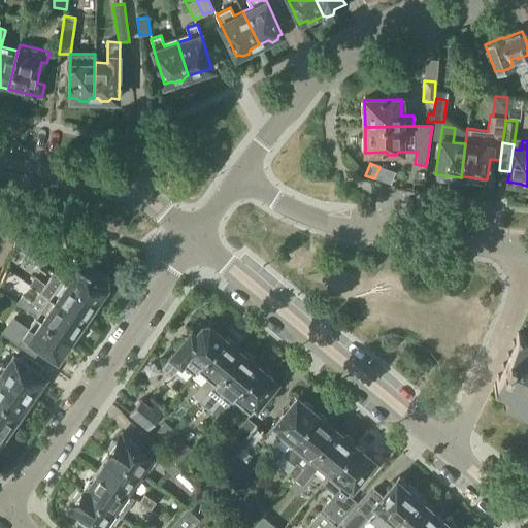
[(61,278),(95,302),(105,287),(105,281),(95,274),(97,271),(72,253),(57,274),(57,275),(61,278)]
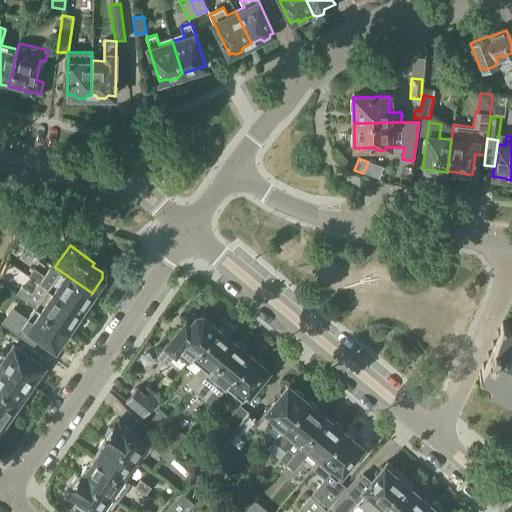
[(33,268),(28,276),(37,283),(79,312),(84,305),(87,304),(92,297),(92,296),(91,294),(92,293),(59,270),(55,267),(55,266),(52,264),(44,275),(33,268)]
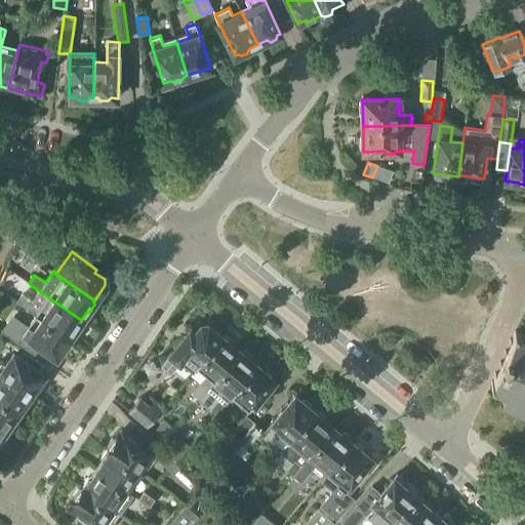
[(34,301),(28,309),(35,314),(43,319),(69,337),(73,331),(76,331),(81,323),(81,322),(81,320),(38,290),(32,300),(34,301)]
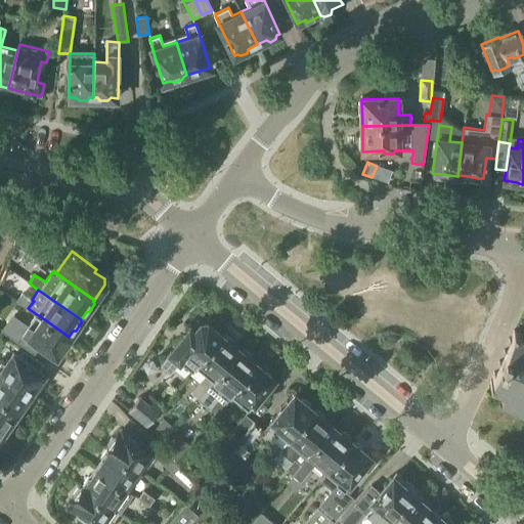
[(34,301),(32,300),(22,293),(15,301),(27,309),(28,308),(34,301)]
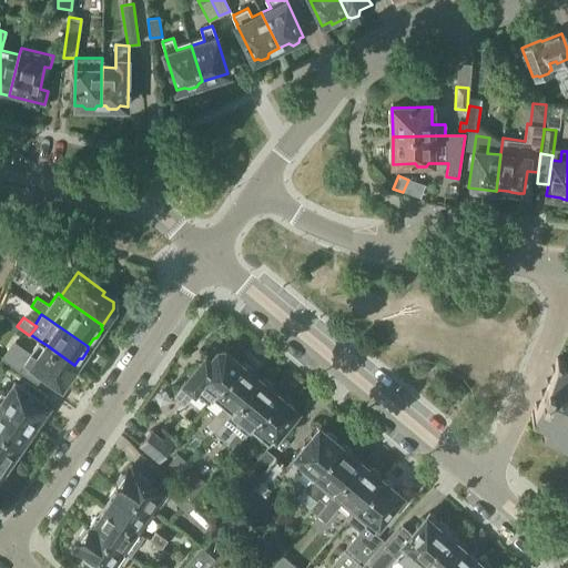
[(18,342),(7,358),(40,382),(44,375),(60,385),(66,378),(69,377),(74,369),(73,366),(74,365),(47,345),(38,340),(31,351),(18,342)]
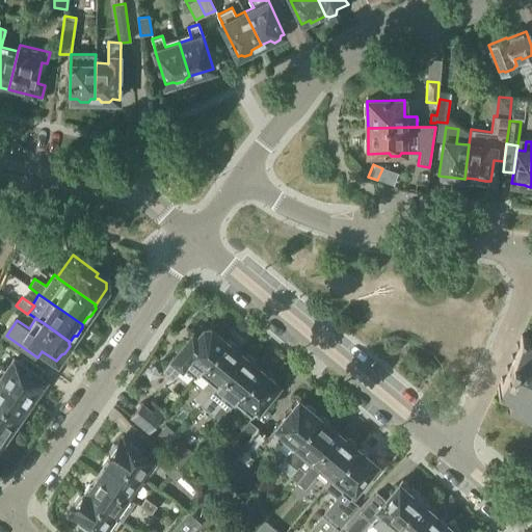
[(194,377),(198,373),(224,340),(210,328),(205,328),(205,329),(196,339),(191,335),(162,370),(173,378),(182,367),(194,377)]
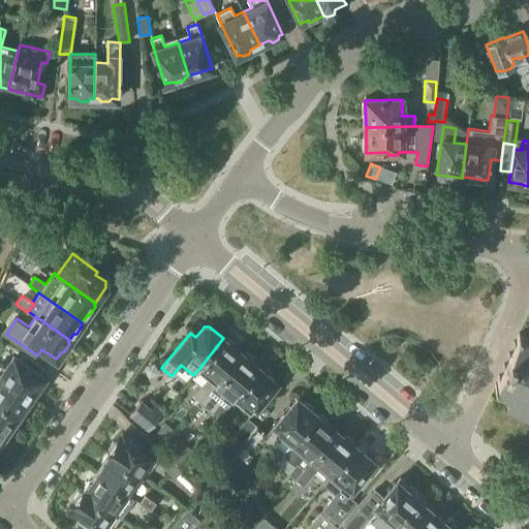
[(528,337),(520,333),(508,358),(495,386),(510,394),(506,403),(528,413),(528,337)]
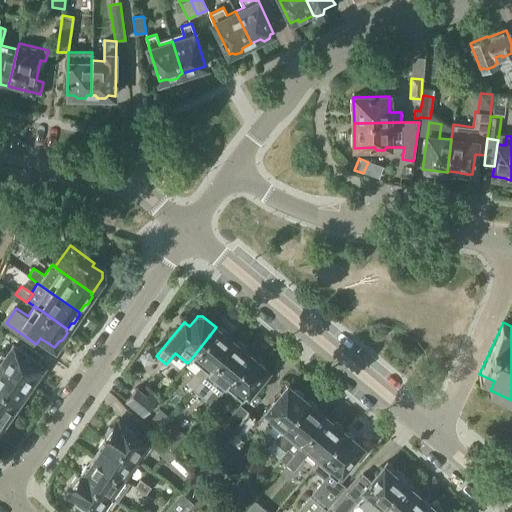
[(200,367),(186,384),(194,390),(205,377),(208,373),(218,361),(220,361),(224,356),(224,352),(234,342),(227,336),(227,334),(227,333),(220,327),(217,328),(216,327),(191,359),(200,367)]
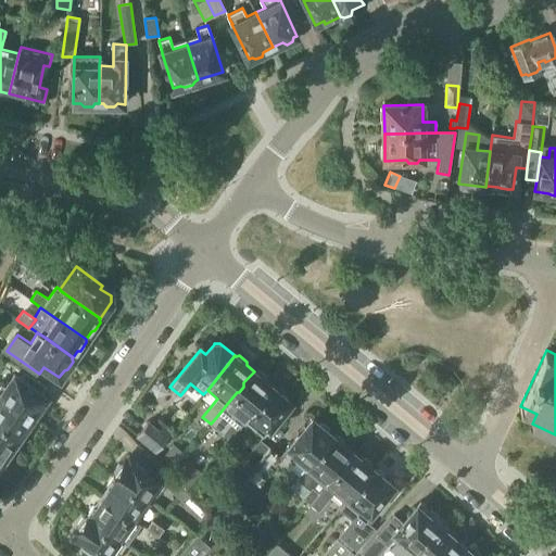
[(223,409),(211,424),(228,439),(238,428),(237,427),(243,420),(244,420),(254,408),(260,408),(265,404),(263,400),(266,396),(274,388),(266,381),(266,378),(258,371),(255,373),(254,371),(243,382),(243,387),(239,392),(237,392),(226,405),(223,409)]
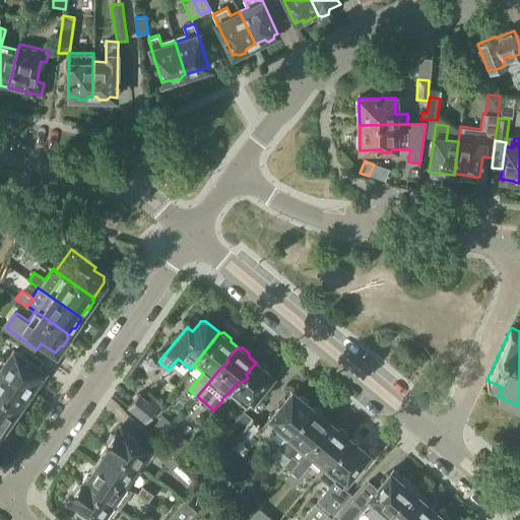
[(2,358),(0,361),(0,368),(30,390),(34,384),(37,383),(38,383),(41,378),(41,375),(43,371),(38,368),(42,363),(21,349),(18,354),(12,350),(7,359),(5,360),(2,358)]
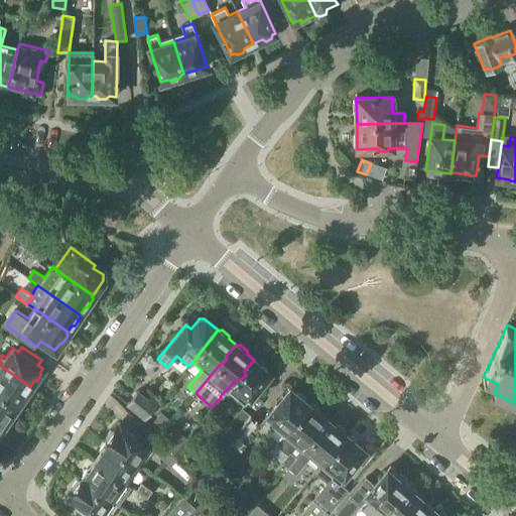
[(236,379),(227,390),(244,404),(268,375),(270,373),(265,369),(265,366),(258,360),(256,360),(255,360),(254,360),(247,368),(244,371),(246,375),(241,379),(236,379)]
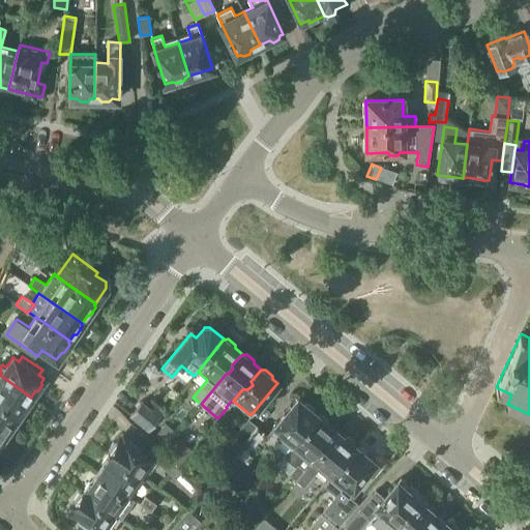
[(0,401),(19,414),(21,415),(20,413),(22,412),(23,412),(27,407),(27,403),(31,398),(0,375),(0,401)]
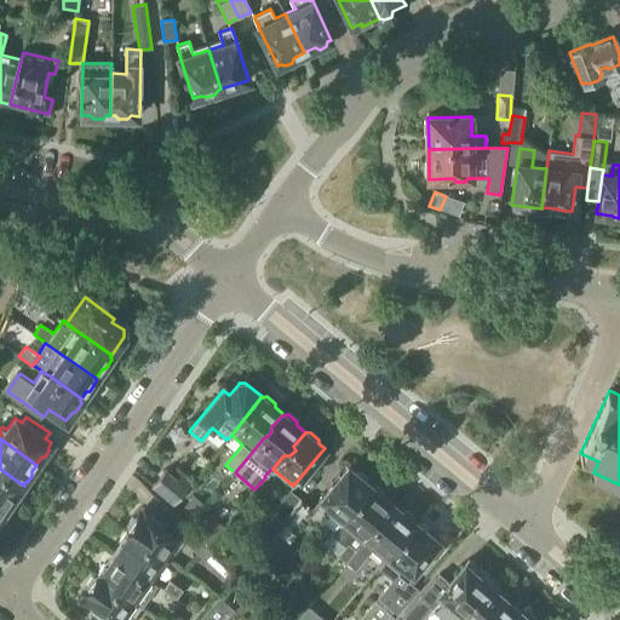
[(299,498),(274,529),(288,541),(306,520),(316,527),(319,524),(331,534),(371,486),(369,484),(369,483),(368,480),(362,475),(357,475),(348,466),(342,475),(336,481),(332,482),(327,487),(326,488),(326,491),(311,507),(299,498)]
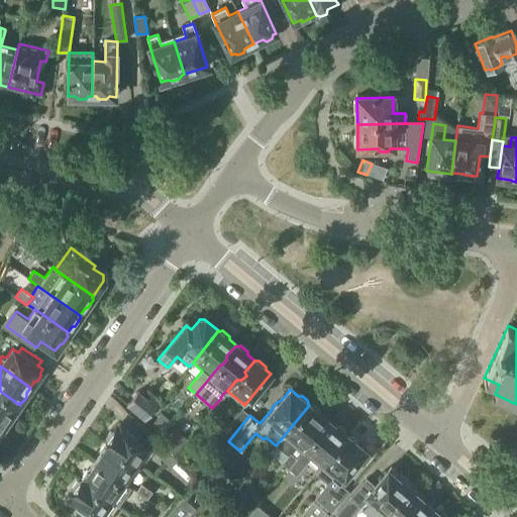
[(0,417),(6,422),(11,415),(13,414),(14,414),(18,409),(18,405),(19,405),(20,405),(18,404),(0,391),(0,417)]
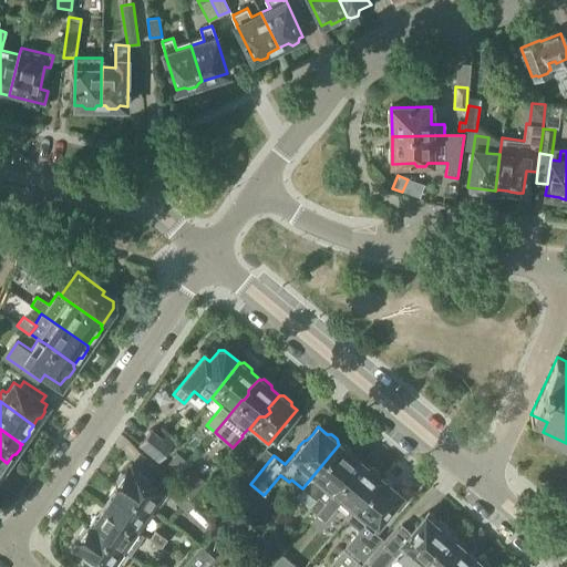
[(137,445),(158,462),(175,442),(164,433),(161,437),(152,429),(137,445)]
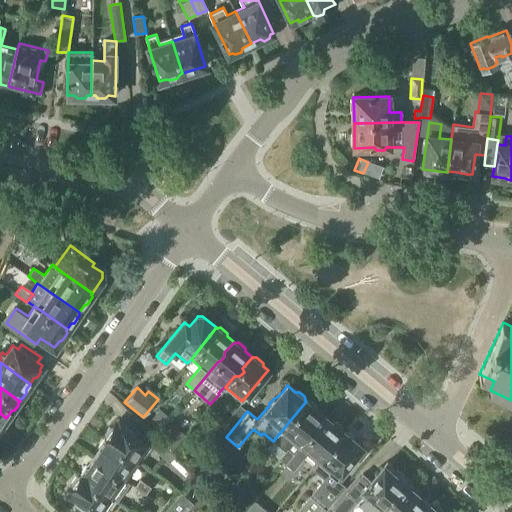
[(306,401),(273,441),(284,450),(278,458),(285,464),(299,447),(324,416),(316,409),(316,408),(316,406),(310,401),(306,401)]
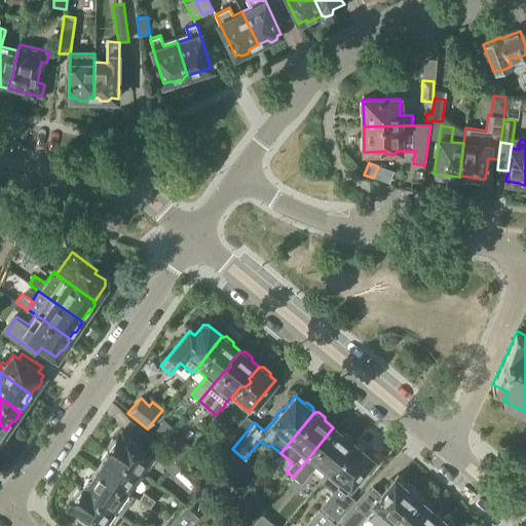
[(230,452),(232,449),(254,422),(246,416),(221,445),(230,452)]
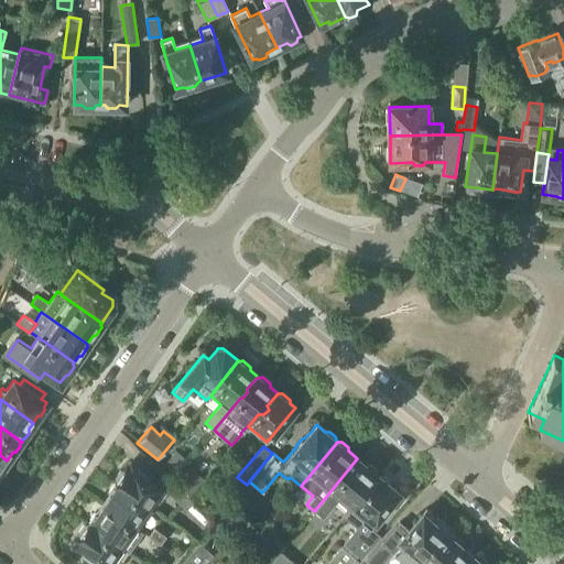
[(165,466),(175,474),(188,459),(179,451),(165,466)]
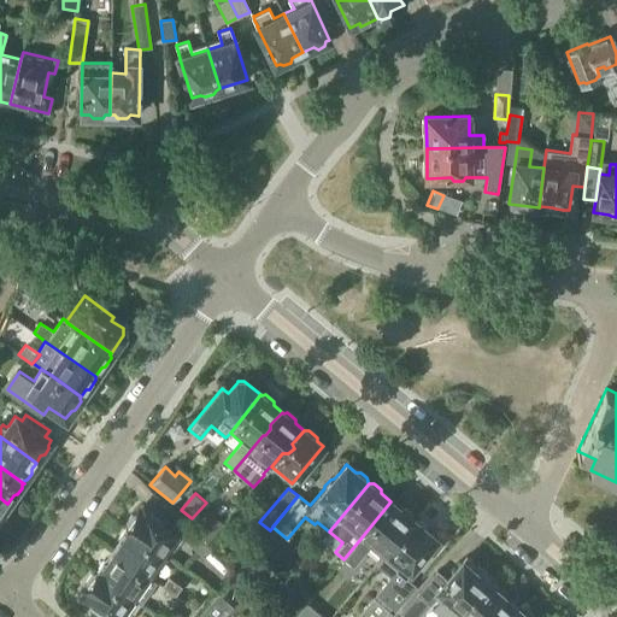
[(360,539),(344,559),(353,566),(370,546),(383,557),(383,558),(413,521),(412,519),(412,518),(412,515),(405,509),(400,510),(391,501),(360,539)]
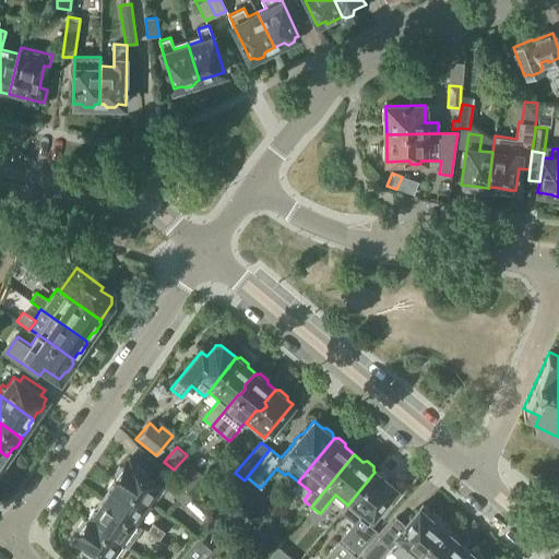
[(159,480),(155,476),(129,459),(127,464),(123,464),(114,479),(146,501),(153,492),(157,495),(165,487),(185,504),(192,496),(166,472),(159,480)]
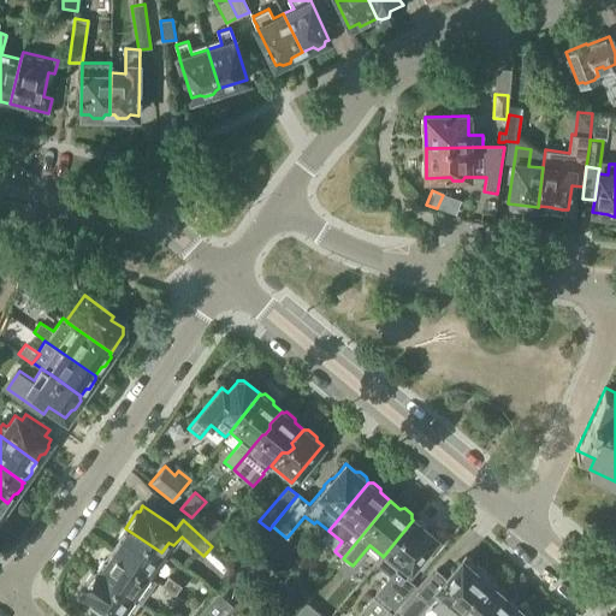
[(208,516),(196,531),(208,540),(220,526),(208,516)]
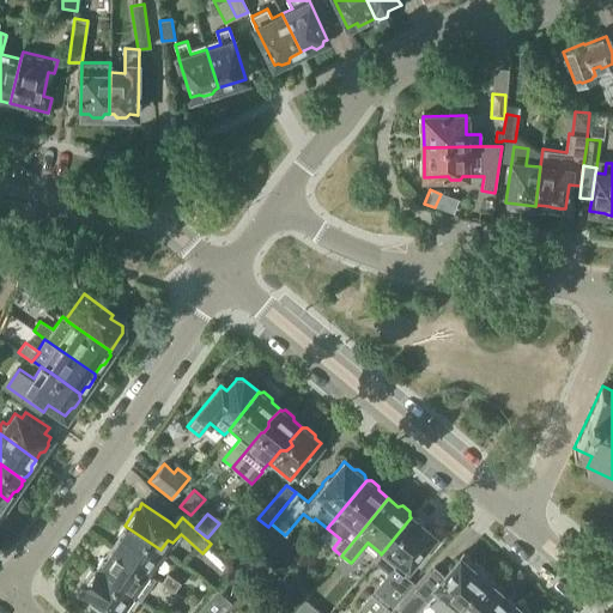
[(417,560),(422,553),(422,550),(432,535),(411,517),(381,554),(381,553),(374,562),(388,572),(374,592),(382,599),(401,574),(402,575),(402,574),(414,560),(417,560)]
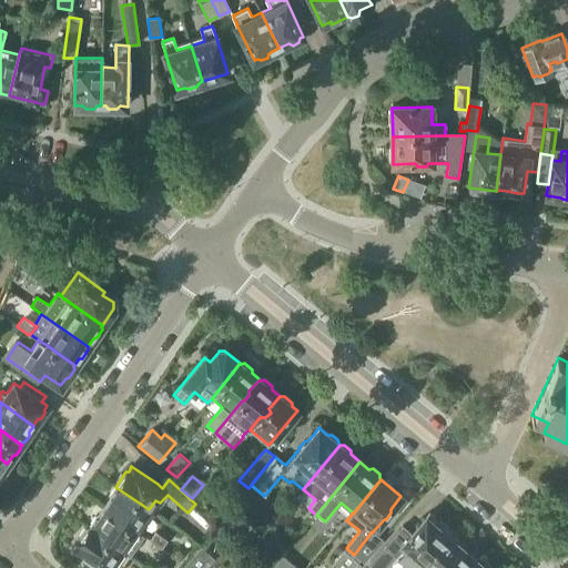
[(135,528),(149,509),(115,487),(109,497),(110,500),(104,508),(105,508),(135,528)]
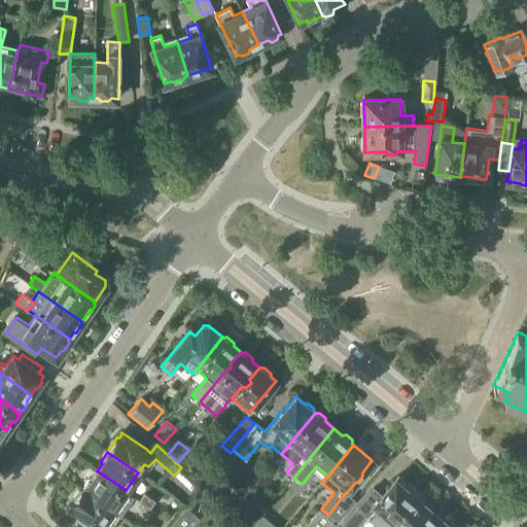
[(126,490),(98,471),(97,471),(91,481),(88,481),(81,489),(112,511),(118,515),(119,516),(133,497),(126,491),(126,490)]
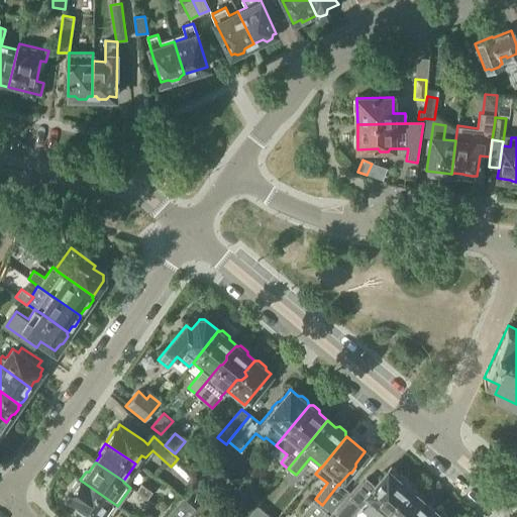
[(384,514),(408,486),(410,484),(390,467),(364,498),(384,514)]
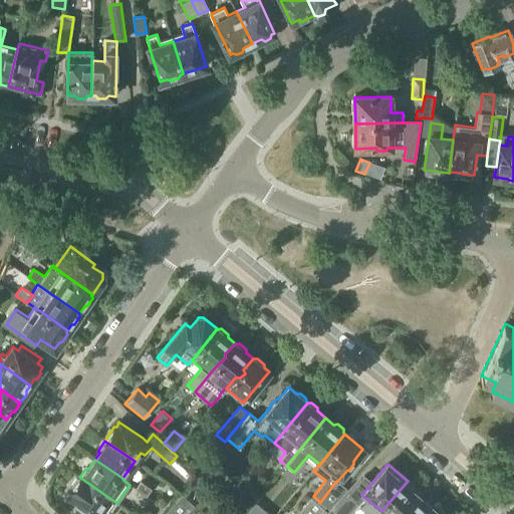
[(68,495),(68,496),(74,500),(76,502),(75,502),(81,506),(81,507),(84,509),(91,513),(107,513),(115,502),(109,498),(105,495),(79,477),(69,492),(70,493),(68,495)]
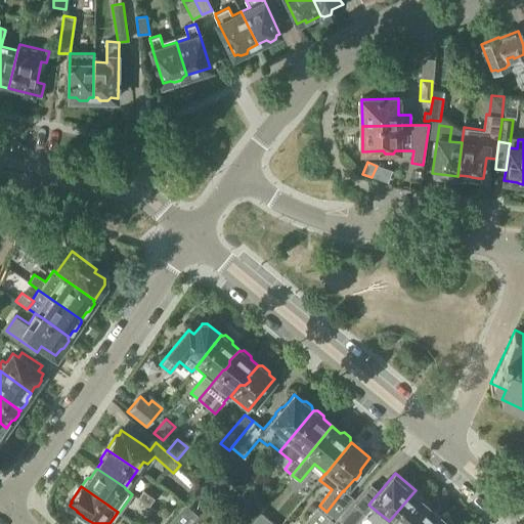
[(154,498),(143,490),(138,498),(148,506),(154,498)]
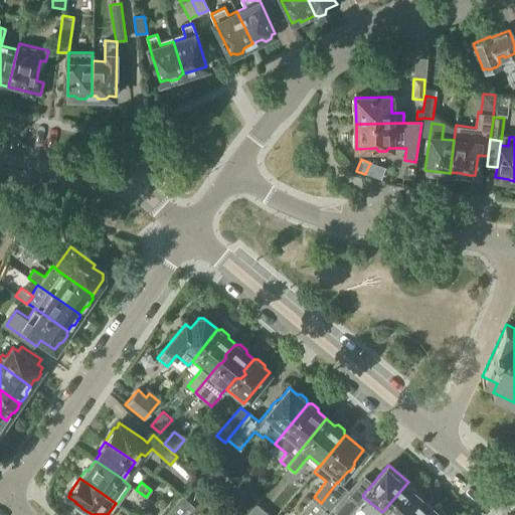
[(230,491),(239,499),(248,490),(239,482),(230,491)]
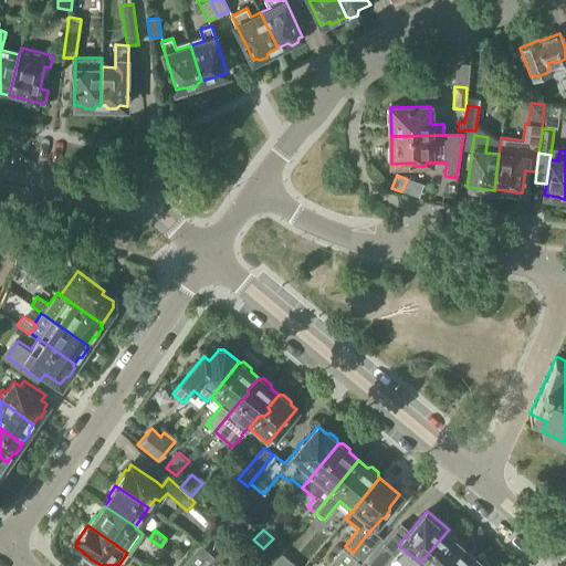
[(370,530),(353,553),(363,561),(381,538),(371,530),(371,531),(370,530)]
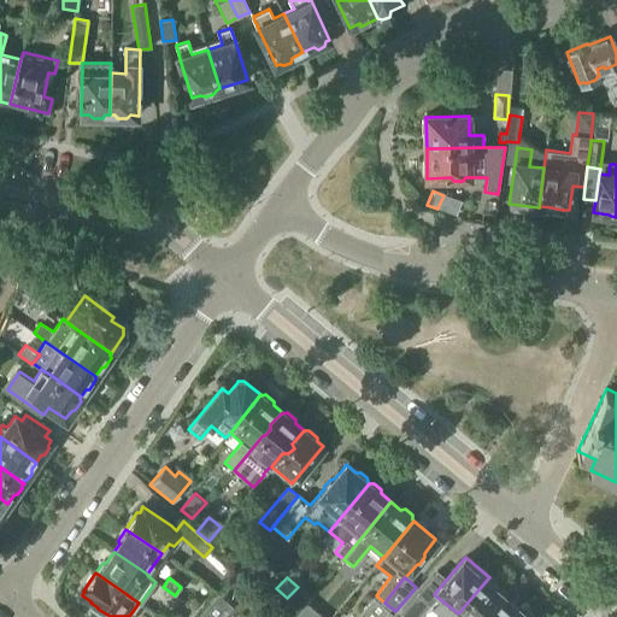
[(460,616),(491,616),(507,598),(487,580),(458,613),(460,616)]
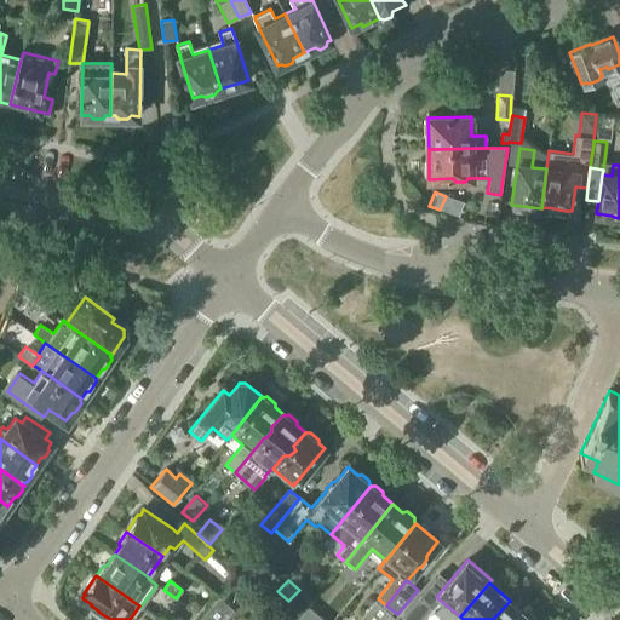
[(222,619),(233,609),(218,596),(197,619),(222,619)]
